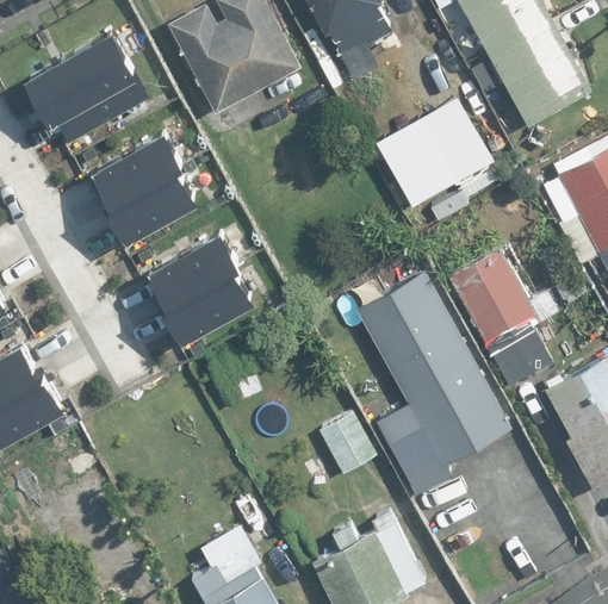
[(267,0),(209,0),(168,24),(217,111),(303,63),(267,0)]
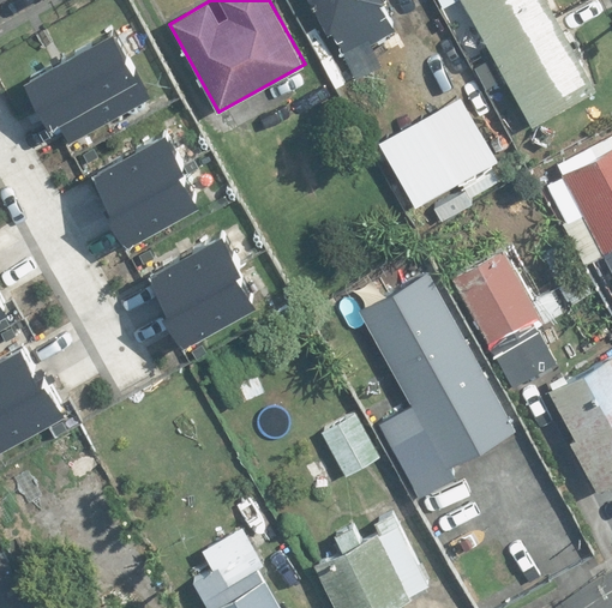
[(309,0),(343,61),(348,59),(357,73),(379,60),(371,46),(400,30),(382,0),(309,0)]
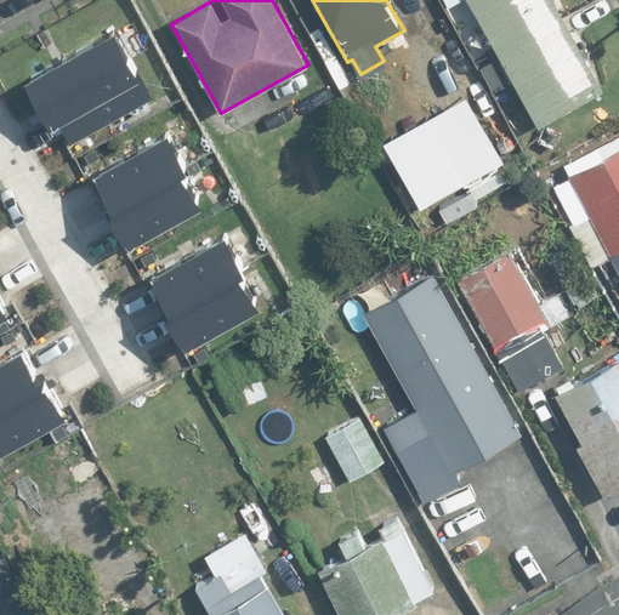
[(459,0),(538,131),(606,91),(551,0),(459,0)]
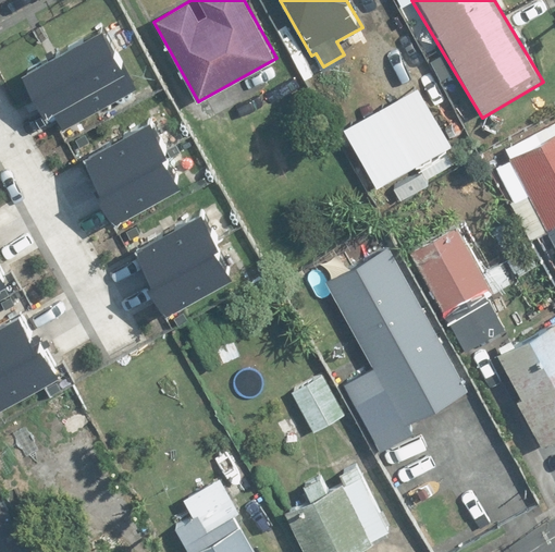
[(143,84),(113,29),(32,74),(61,129),(143,84)]
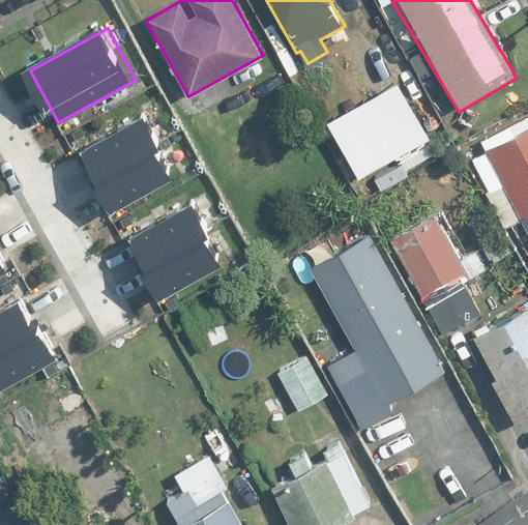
[(178,173),(146,116),(85,148),(116,206),(178,173)]
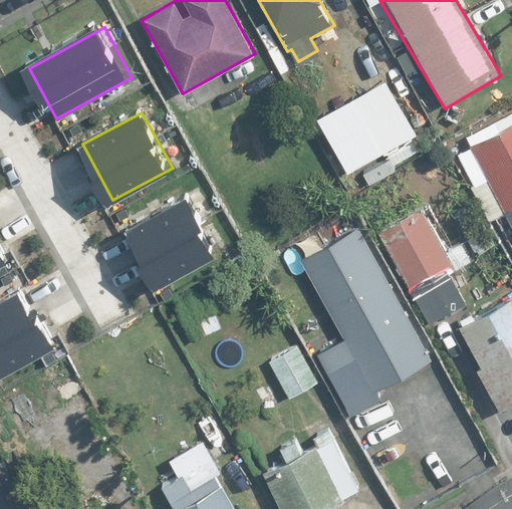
[(511,114),(464,140),(471,152),(456,160),(489,225),(504,217),(511,232),(511,114)]
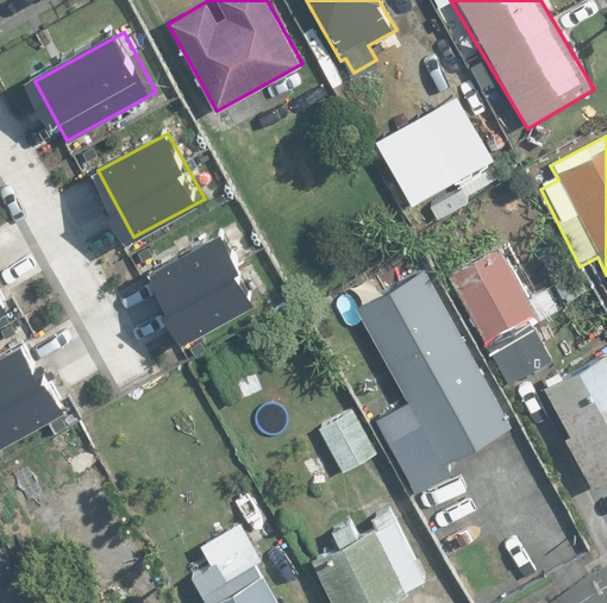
[(267,297),(230,231),(160,269),(196,335),(267,297)]
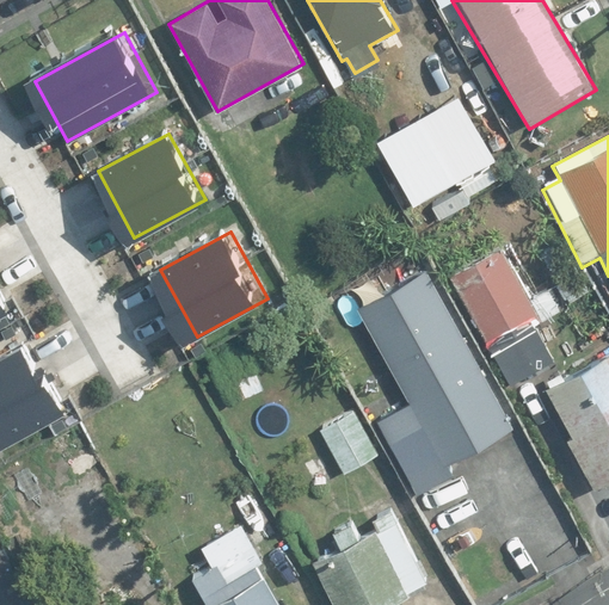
[(554,365),(533,327),(589,297),(557,238),(534,251),(554,288),(528,301),(500,249),(449,278),(510,389),(554,365)]
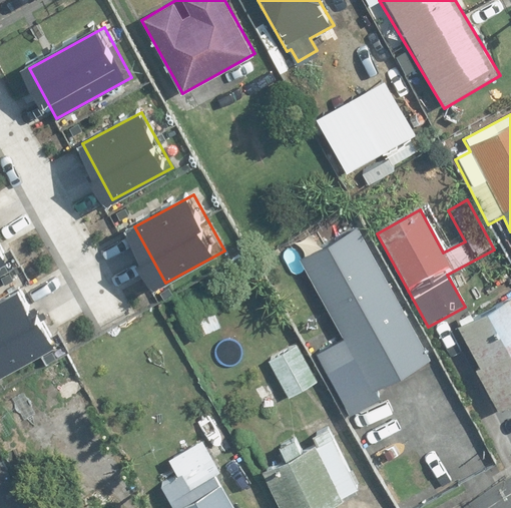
[(378,402),(373,393),(433,360),(359,226),(299,260),(343,338),(315,354),(350,418),(378,402)]
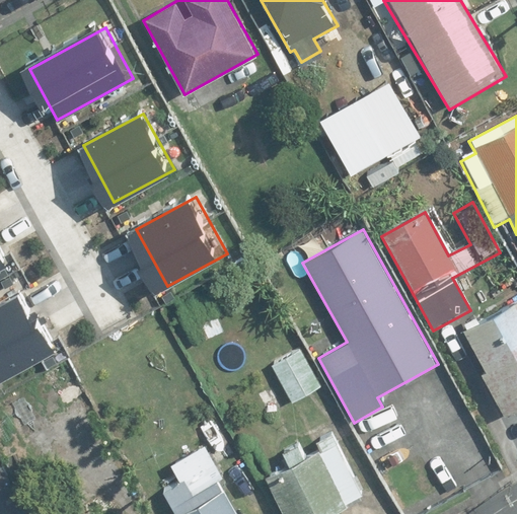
[(0,270),(10,264),(0,244),(0,270)]
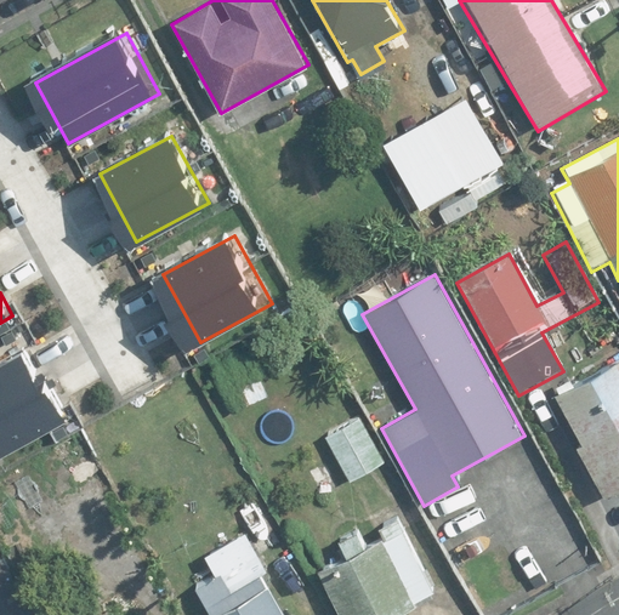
[(0,453),(69,416),(34,351),(0,369),(0,453)]
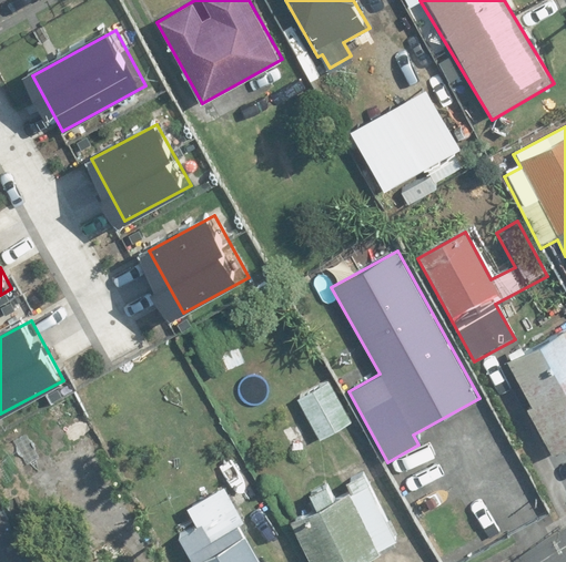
[(191,344),(209,379),(244,360),(226,326),(191,344)]
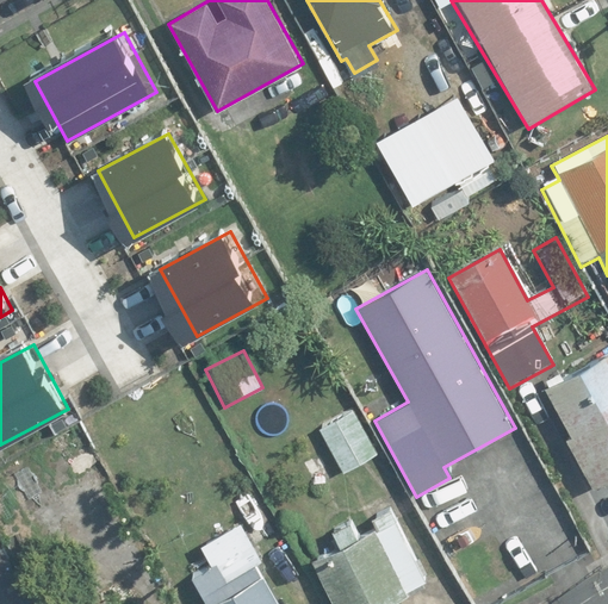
[(565,440),(593,491),(607,483),(607,353),(547,385),(574,435),(565,440)]
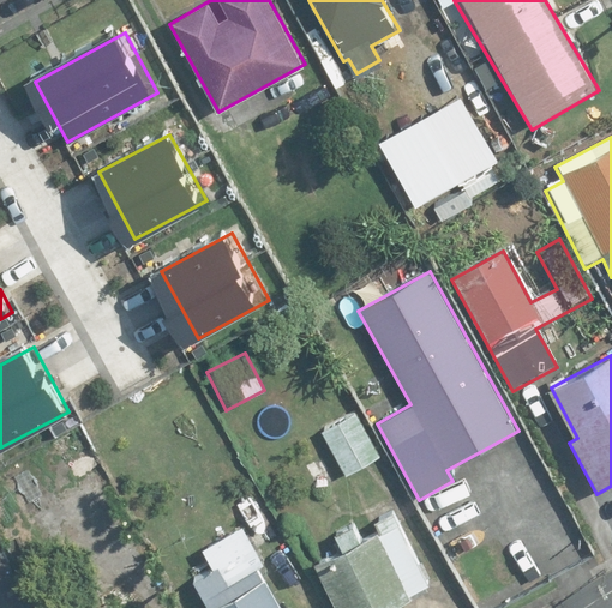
[(383,461),(358,413),(318,433),(343,481),(383,461)]
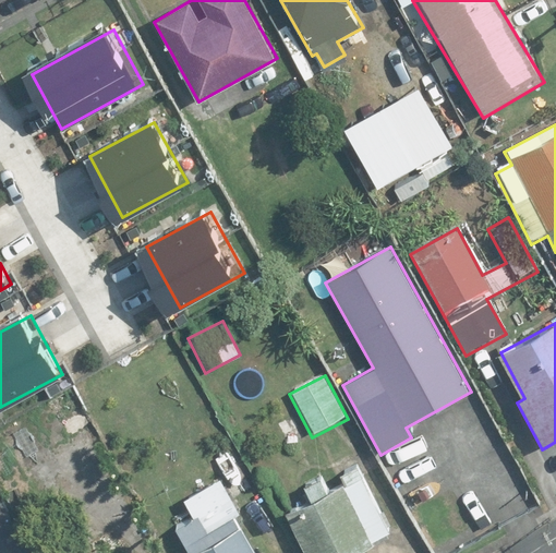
[(304,490),(310,502),(285,515),(303,552),(357,552),(389,537),(355,469),(339,477),(343,485),(328,493),(322,481),(304,490)]
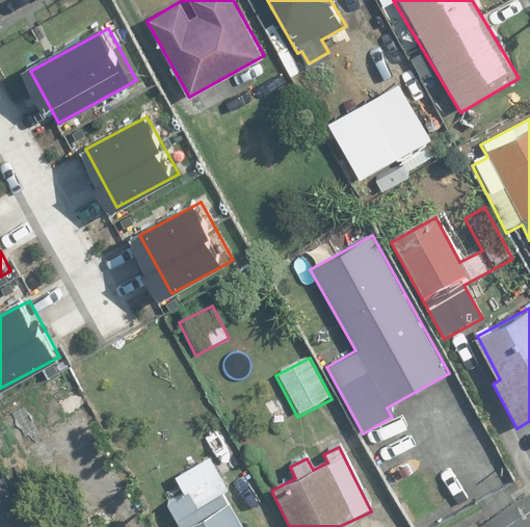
[(27,526),(1,478),(0,478),(0,526),(27,526)]
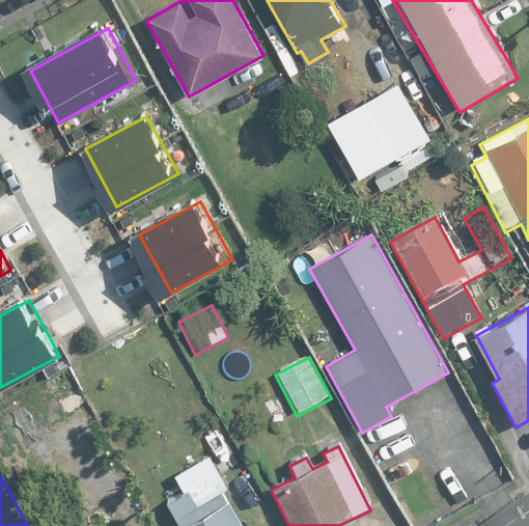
[(411,479),(394,490),(414,525),(419,525),(433,518),(411,479)]
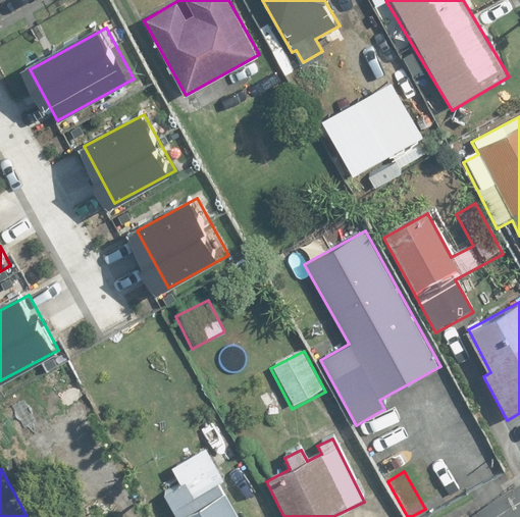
[(237,516),(219,484),(193,500),(184,483),(162,495),(173,516),(237,516)]
